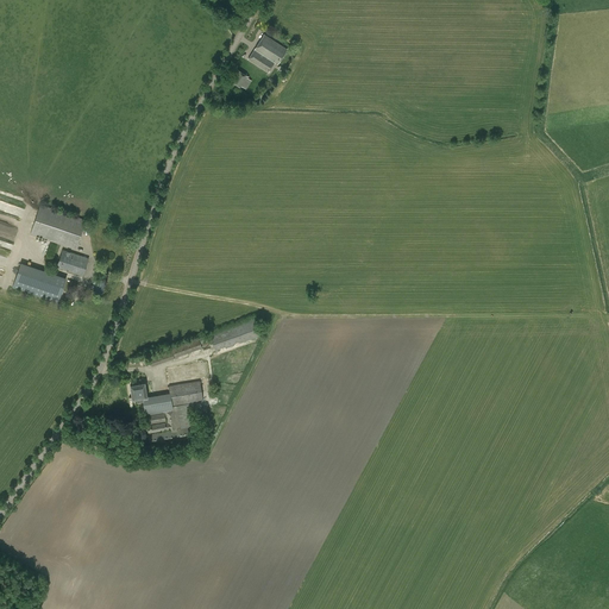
[(277,64),(287,50),(264,35),(255,50),(275,63),(277,64)]
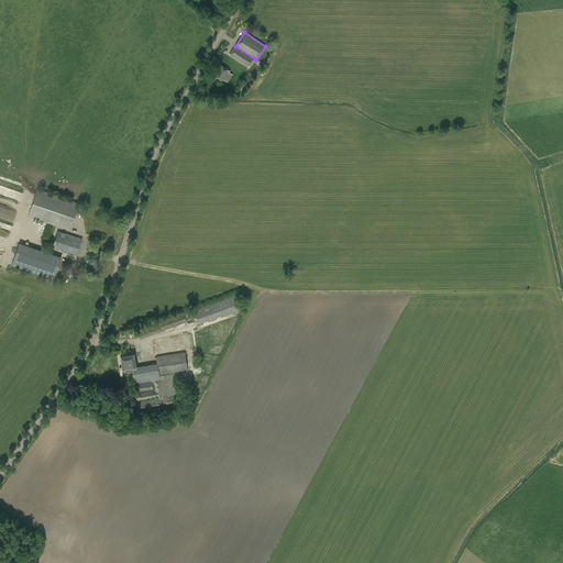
[(247,67),(254,58),(235,46),(229,55),(247,67)]
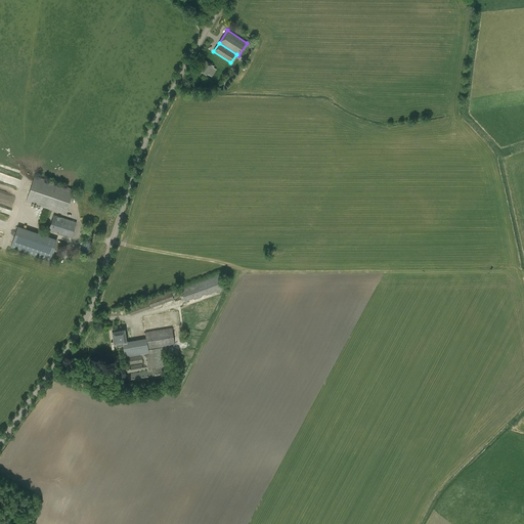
[(214,68),(214,67),(204,59),(198,70),(208,77),(209,75),(212,77),(216,70),(214,68)]
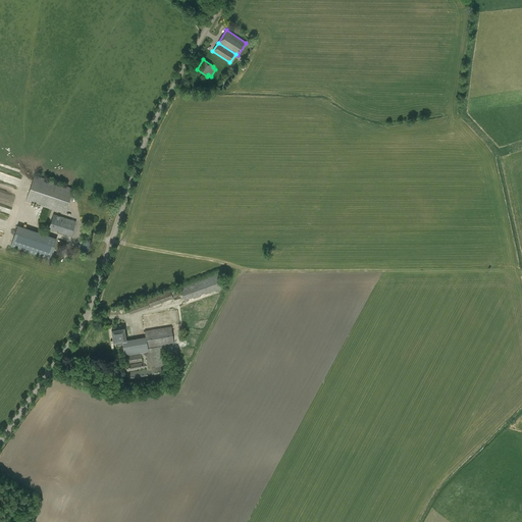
[(65,214),(73,189),(35,175),(25,201),(65,214)]
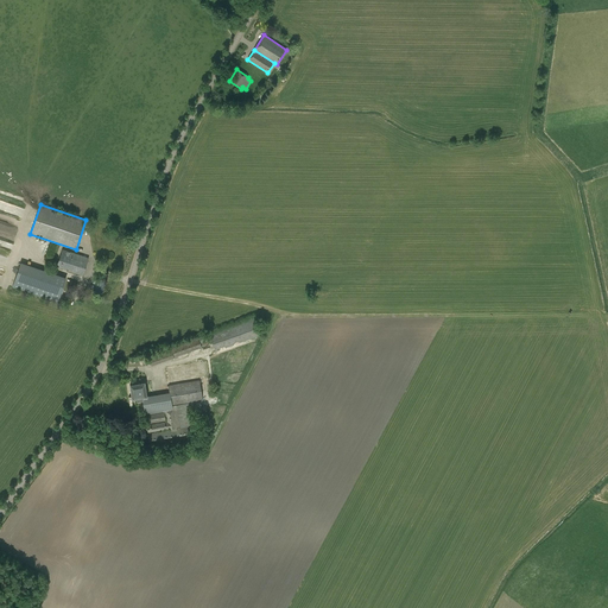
[(88,258),(62,249),(56,266),(82,276),(88,258)]
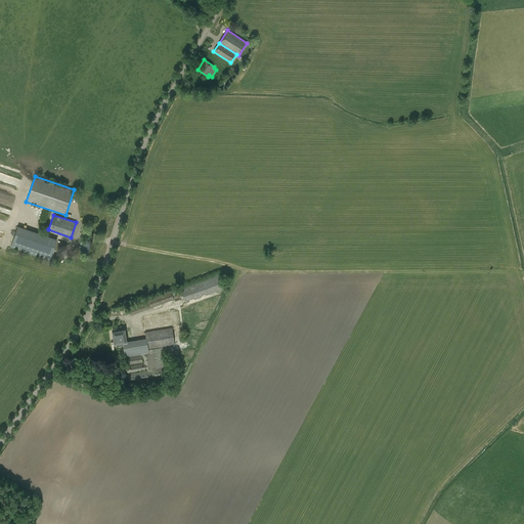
[(49,260),(56,239),(17,226),(11,247),(49,260)]
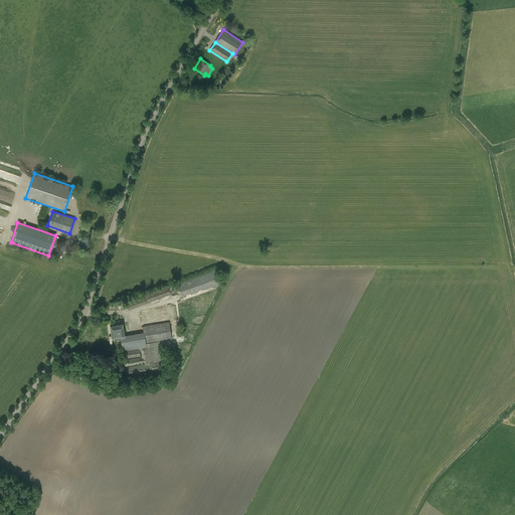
[(86,249),(90,237),(82,235),(78,246),(86,249)]
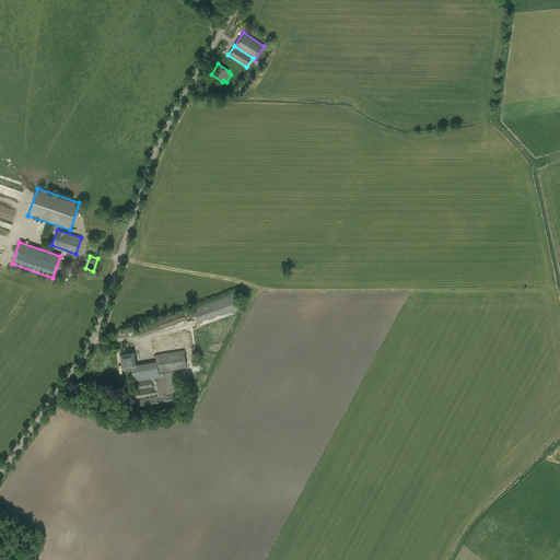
[(131,365),(131,368),(133,382),(151,378),(151,381),(133,383),(138,410),(179,404),(177,392),(166,394),(164,376),(159,377),(159,373),(187,369),(184,350),(154,354),(155,362),(135,365),(131,365)]
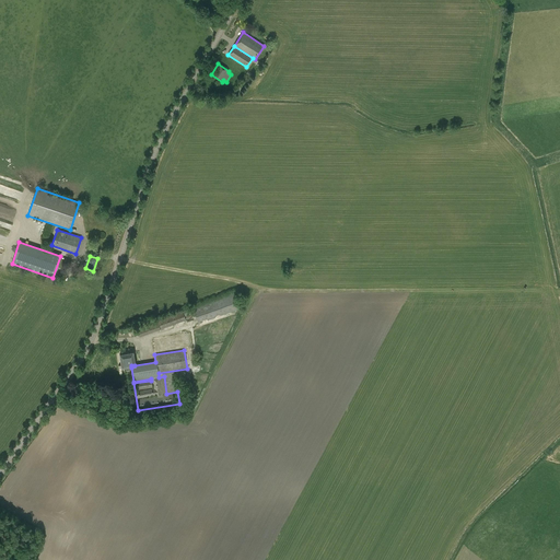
[(131,365),(135,365),(132,352),(120,354),(121,368),(126,366),(126,369),(131,368),(131,365)]
